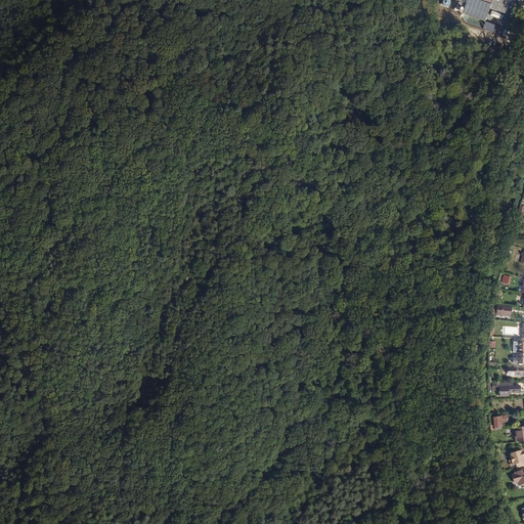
[(451,0),(464,4),(461,12),(484,22),(489,7),(503,12),(507,0),(451,0)]
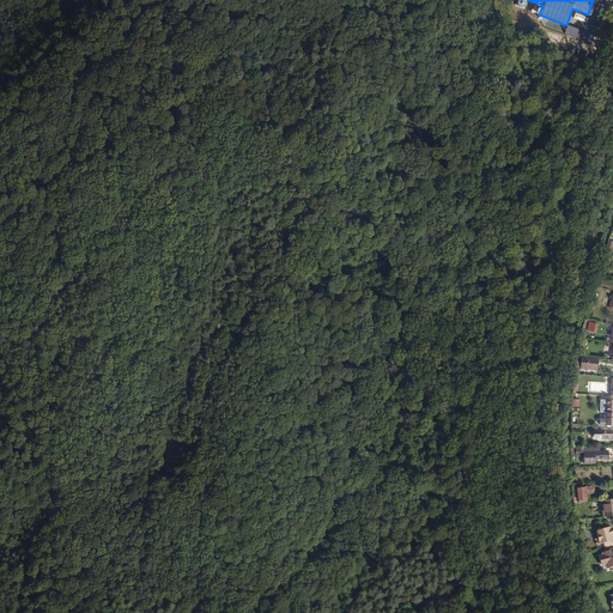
[(590,34),(568,25),(564,34),(588,43),(590,34)]
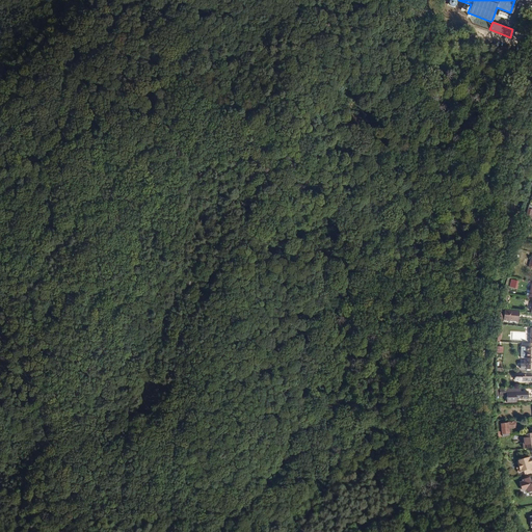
[(517,320),(519,311),(501,308),(500,320),(504,320),(504,318),(517,320)]
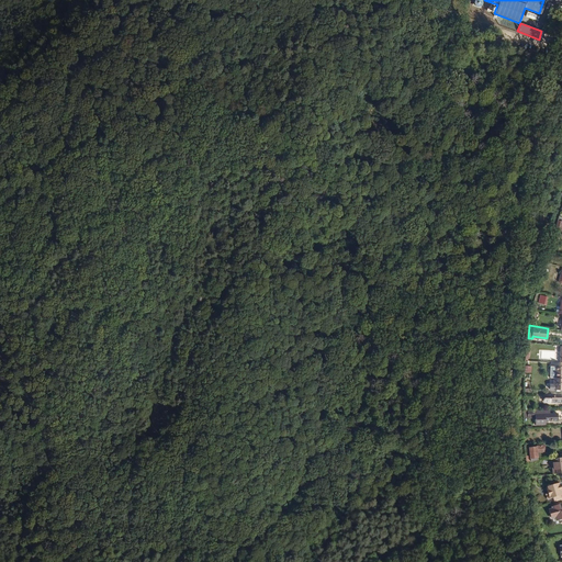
[(561,377),(561,366),(550,366),(550,377),(561,377)]
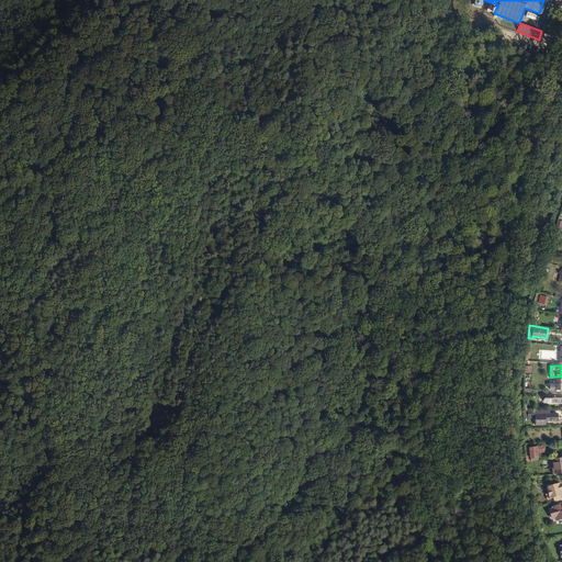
[(561,389),(561,377),(553,377),(553,383),(549,383),(549,389),(561,389)]
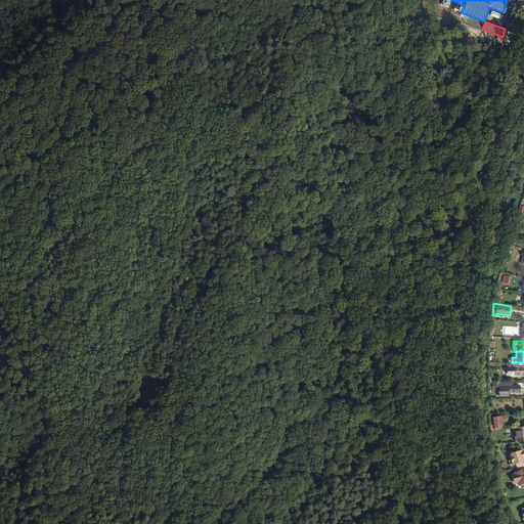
[(519,391),(519,385),(512,385),(512,382),(492,382),(492,389),(498,389),(499,395),(508,394),(508,391),(519,391)]
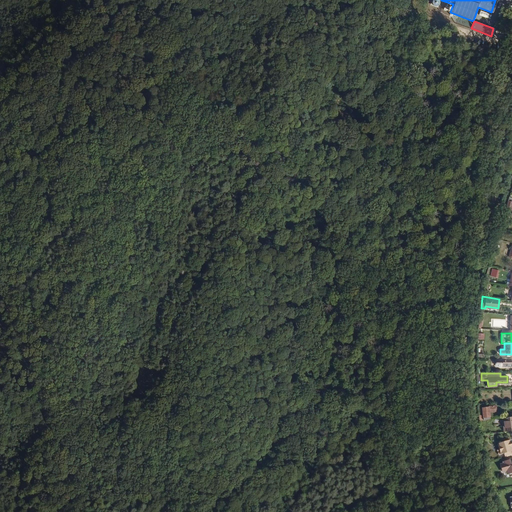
[(489,416),(489,410),(495,410),(494,405),(488,405),(488,406),(481,407),(483,419),(490,418),(489,416)]
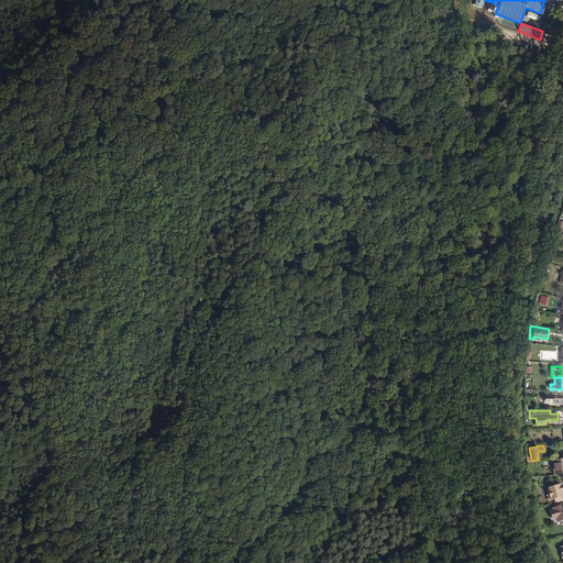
[(562,472),(562,456),(551,459),(553,474),(562,472)]
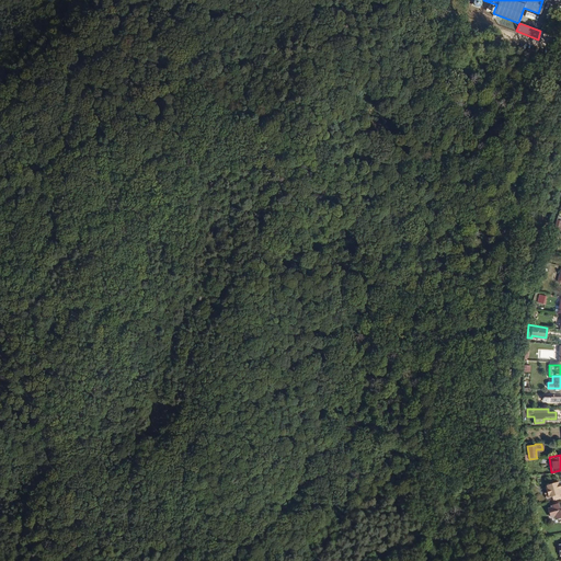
[(560,490),(559,481),(545,485),(546,492),(544,492),(546,497),(551,496),(552,501),(560,497),(560,493),(560,491),(560,490)]
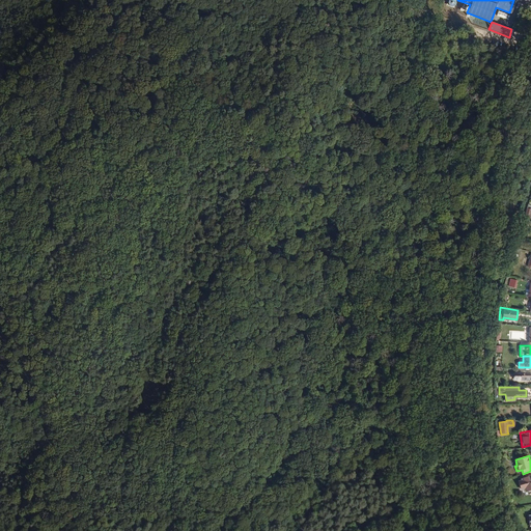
[(530,474),(521,478),(521,480),(520,480),(519,483),(520,487),(522,490),(524,488),(524,490),(525,491),(527,492),(529,491),(530,488),(530,487),(530,491),(530,474)]
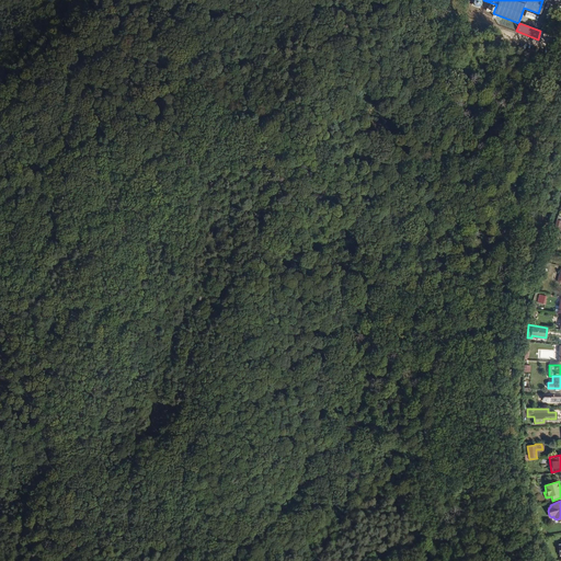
All buildings are outlined.
